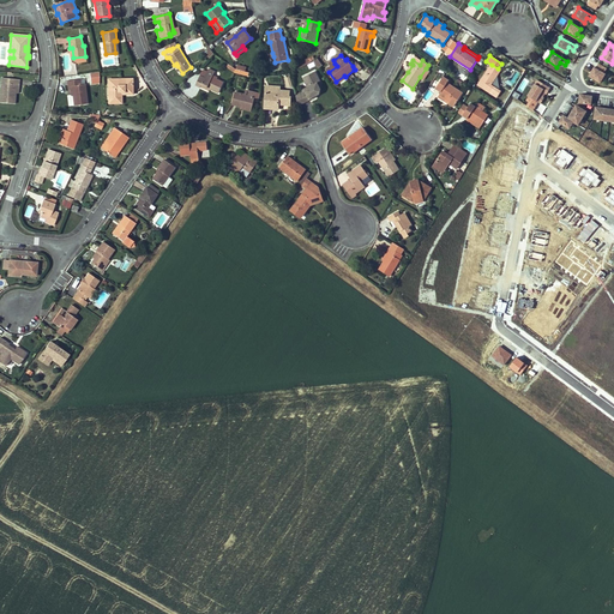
[(601,82),(606,73),(605,73),(607,68),(599,64),(596,67),(595,67),(590,76),(601,82)]
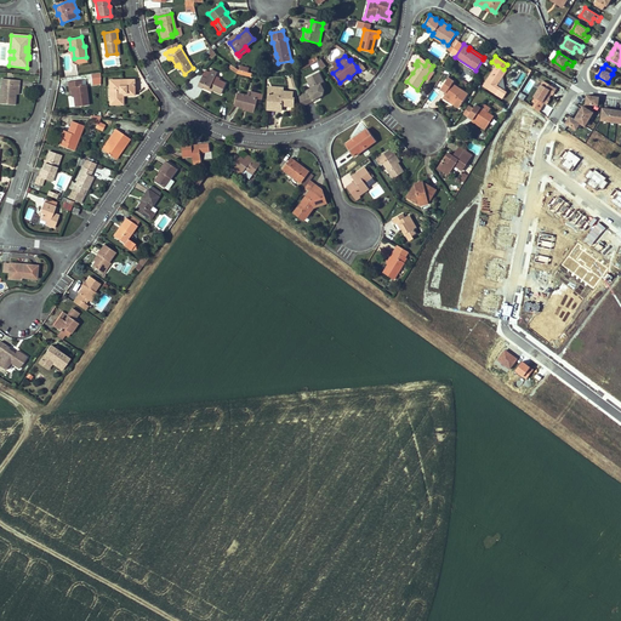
[(497,66),(483,86),(496,95),(500,89),(496,85),(501,79),(506,70),(503,69),(497,66)]
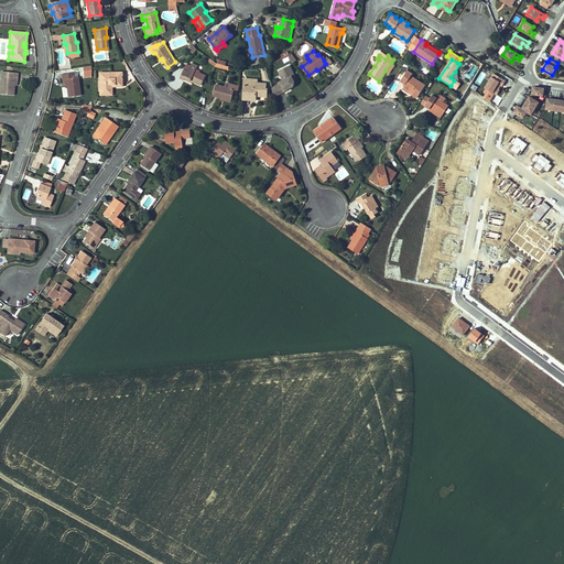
[(190,68),(199,74),(201,72),(197,69),(198,66),(193,63),(191,67),(190,68)]
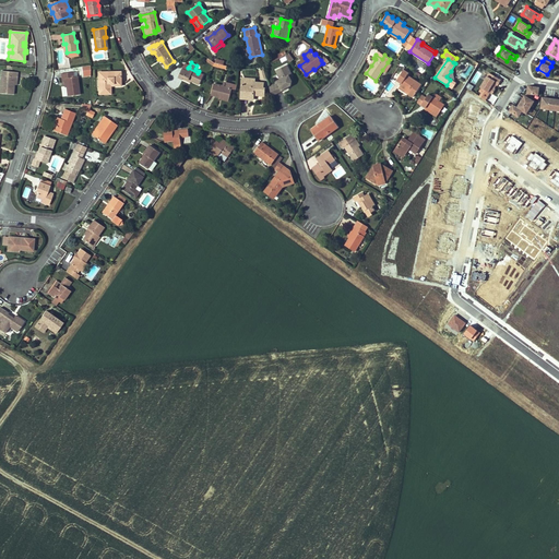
[(188,68),(189,67),(185,64),(178,78),(182,79),(183,78),(191,81),(199,85),(203,75),(198,73),(188,68)]
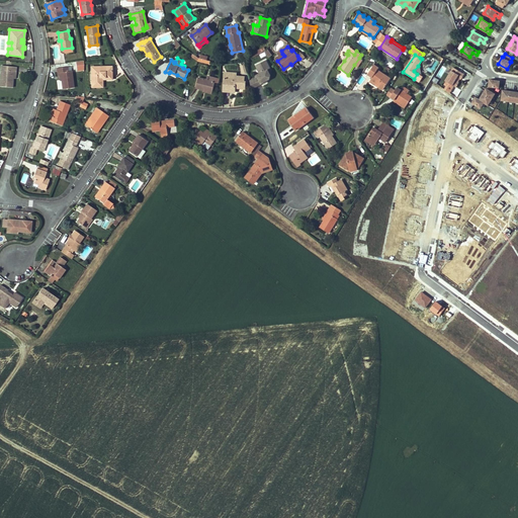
[(432,74),(439,63),(434,60),(427,71),(432,74)]
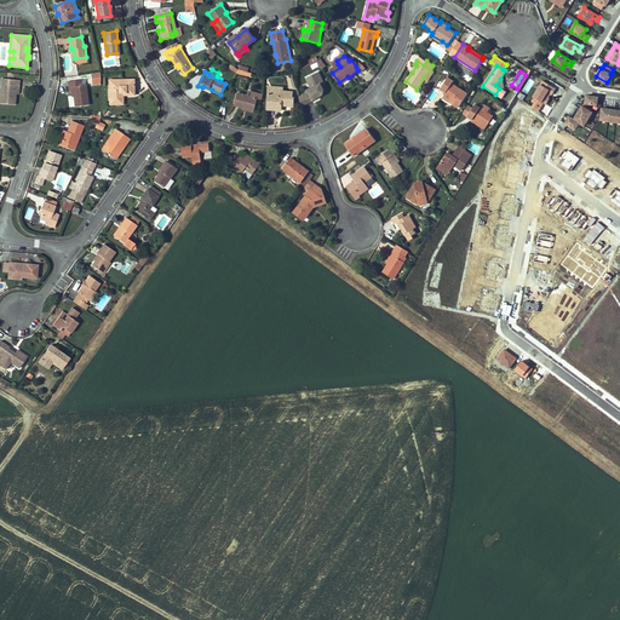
[(102,84),(99,73),(84,75),(84,78),(80,78),(81,84),(87,82),(89,86),(102,84)]
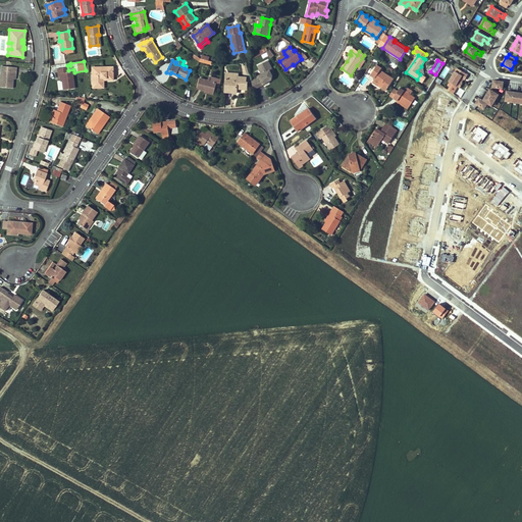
[(270,81),(272,76),(269,70),(272,69),(268,61),(258,65),(263,74),(259,75),(261,79),(253,82),(256,89),(264,86),(263,84),(270,81)]
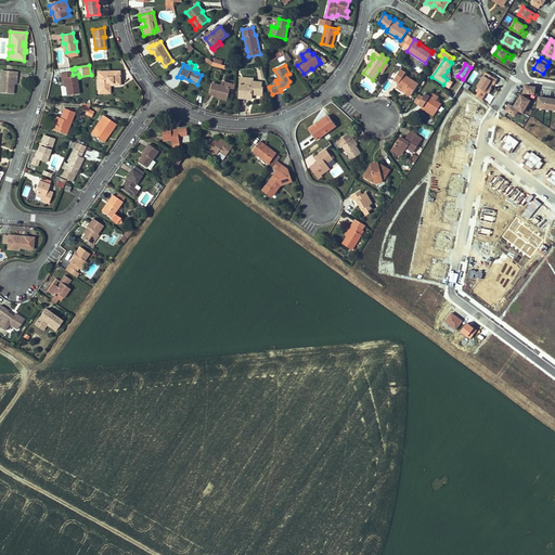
[(407,91),(405,93),(410,97),(417,85),(404,75),(405,73),(401,69),(394,79),(399,82),(398,85),(407,91)]
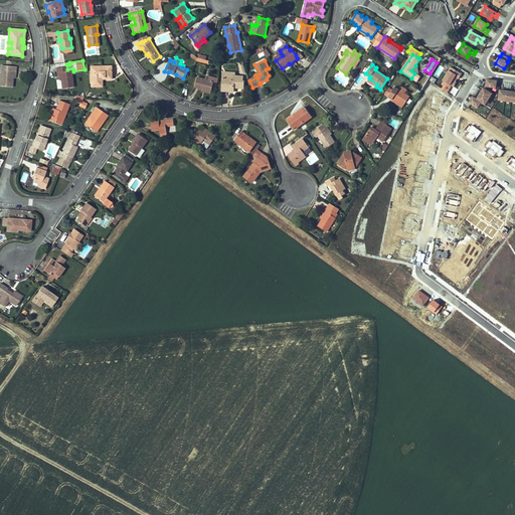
[(1,65),(0,82),(0,86),(12,87),(13,71),(16,71),(16,66),(1,65)]
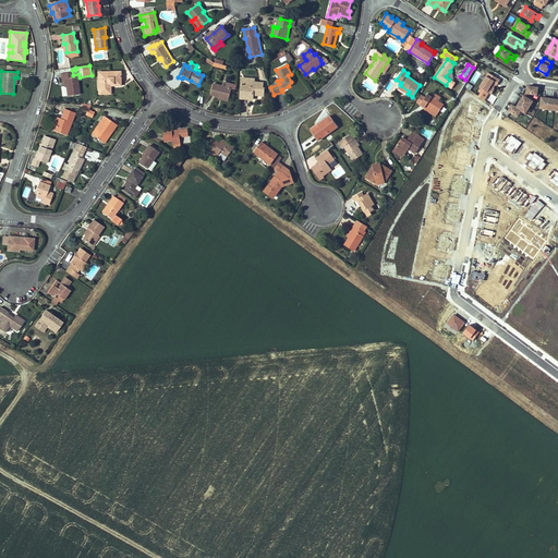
[(110,83),(120,83),(120,72),(106,72),(106,75),(98,75),(99,94),(110,94),(110,86),(110,83)]
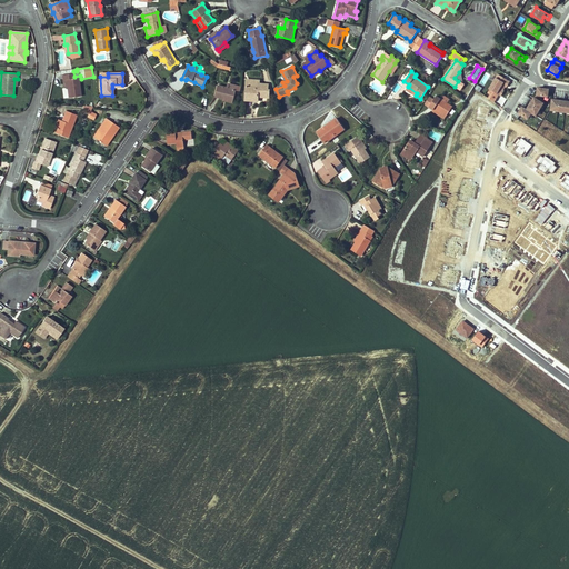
[(508,85),(510,81),(498,73),(489,89),(501,96),(505,90),(503,90),(506,87),(507,85),(508,85)]
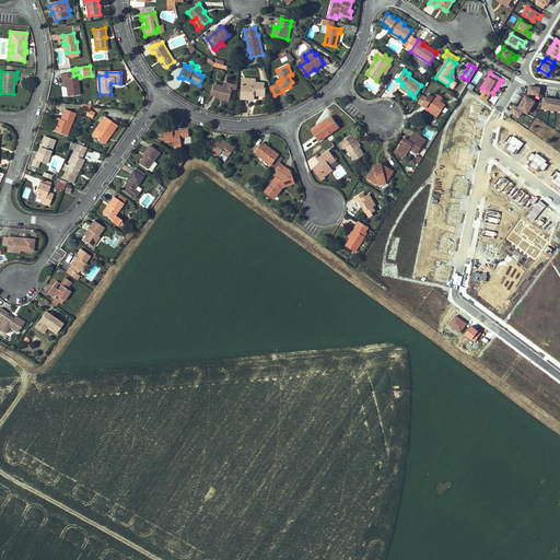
[(67,83),(67,89),(68,96),(80,95),(77,78),(73,78),(73,74),(62,76),(63,83),(65,83),(67,83)]
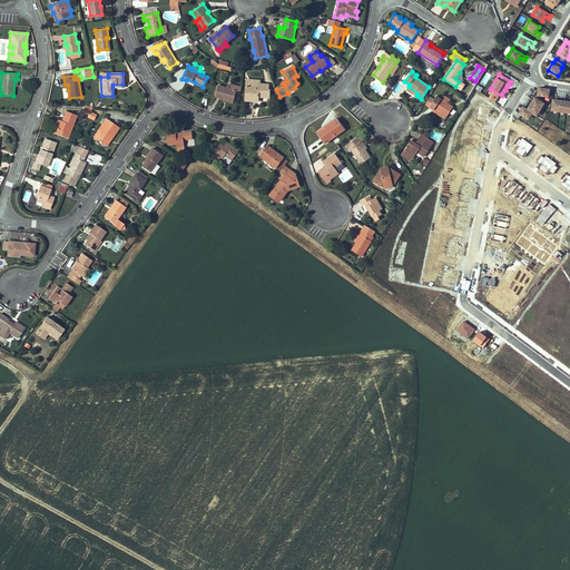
[(371,89),(384,92),(386,84),(373,80),(371,89)]
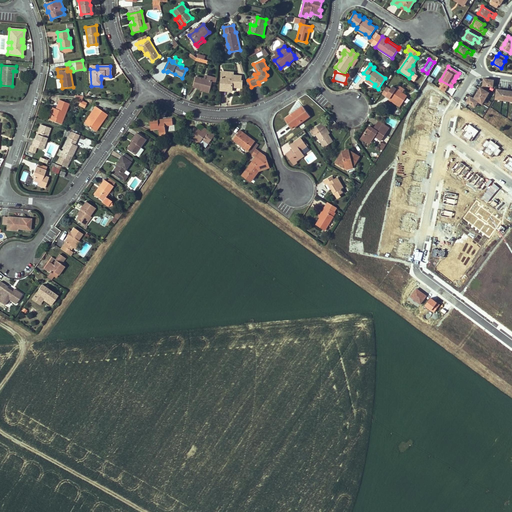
[(228,90),(232,90),(232,87),(242,88),(243,81),(241,81),(241,77),(233,76),(233,78),(222,77),(222,84),(225,84),(225,87),(228,87),(228,90)]
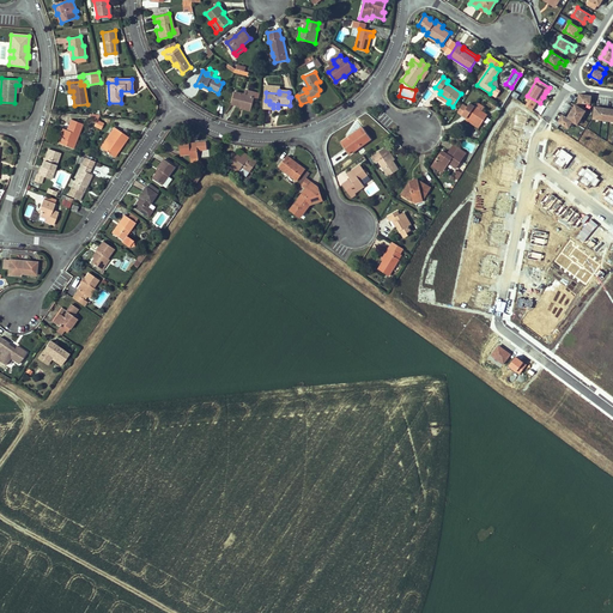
[(241,107),(252,109),(254,98),(244,96),(235,92),(231,104),(241,107)]
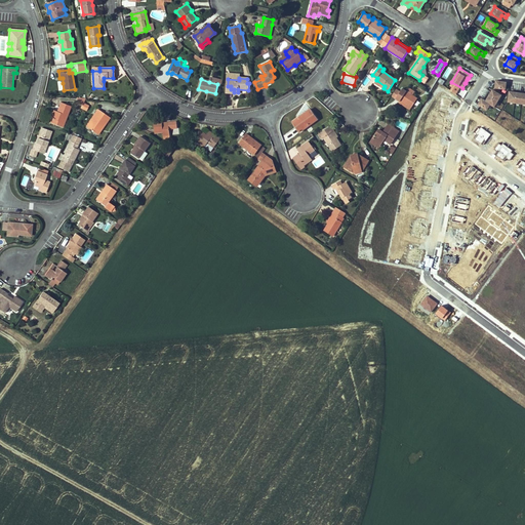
[(376,80),(374,82),(384,88),(385,86),(376,80)]
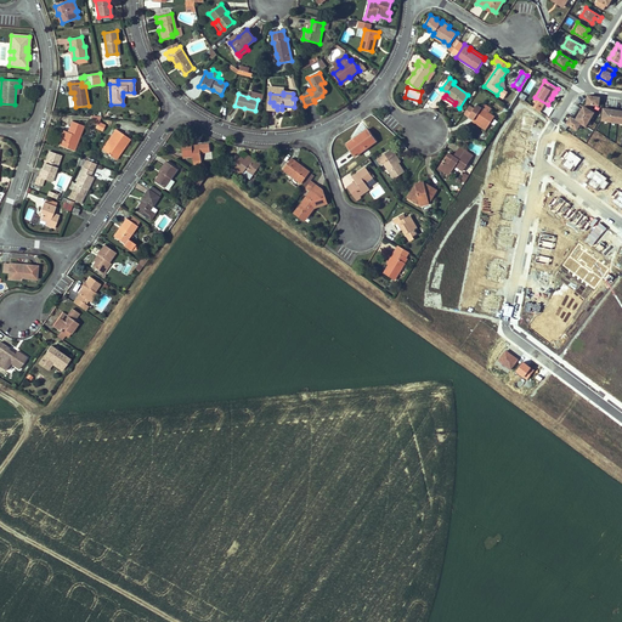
[(589,103),(599,106),(600,97),(588,95),(587,103),(589,103)]
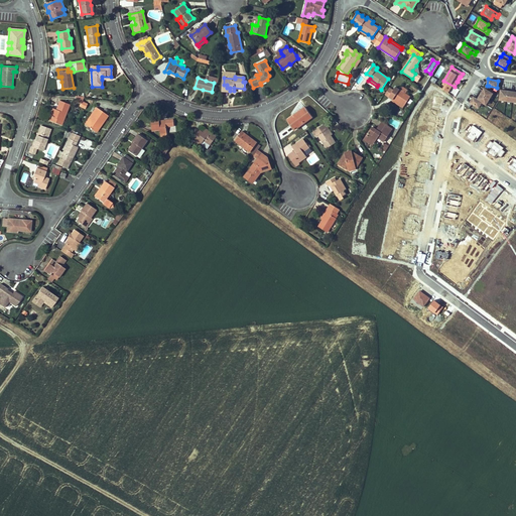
[(404,106),(410,97),(406,94),(400,90),(395,87),(393,91),(389,97),(393,100),(394,99),(404,106)]
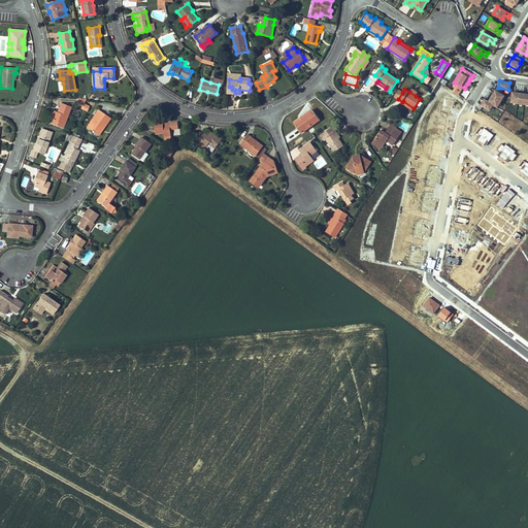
[(398,99),(402,93),(398,90),(394,96),(398,99)]
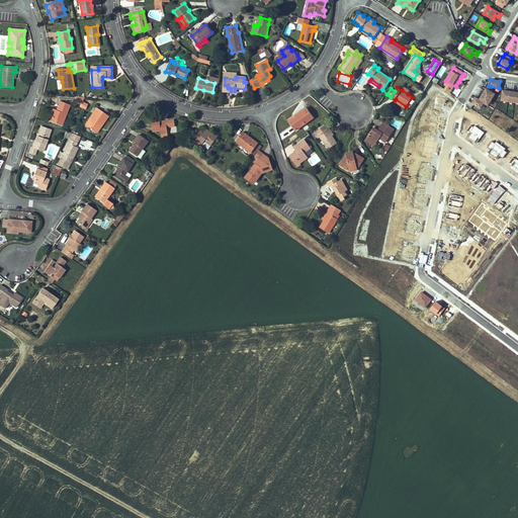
[(489,90),(488,89),(487,88),(480,99),(476,97),(472,102),(481,108),(484,102),(488,105),(495,93),(489,90)]
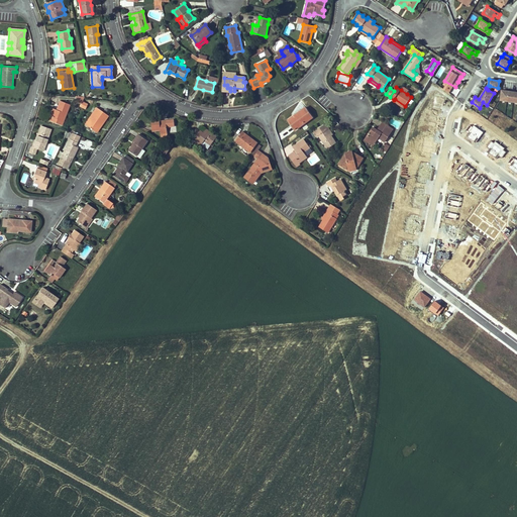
[(516,91),(502,90),(501,100),(516,102),(516,91)]
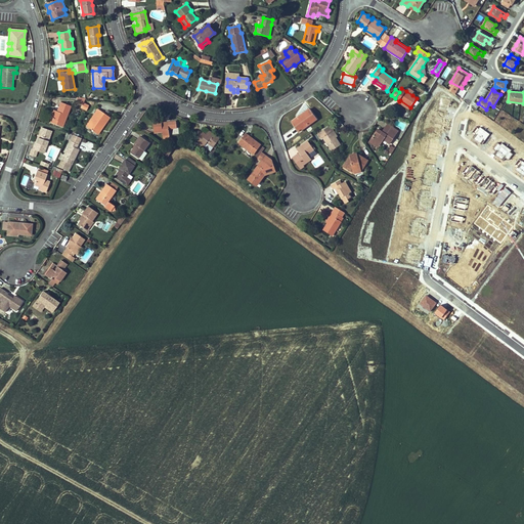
[(85,98),(77,97),(76,103),(82,105),(83,103),(85,98)]
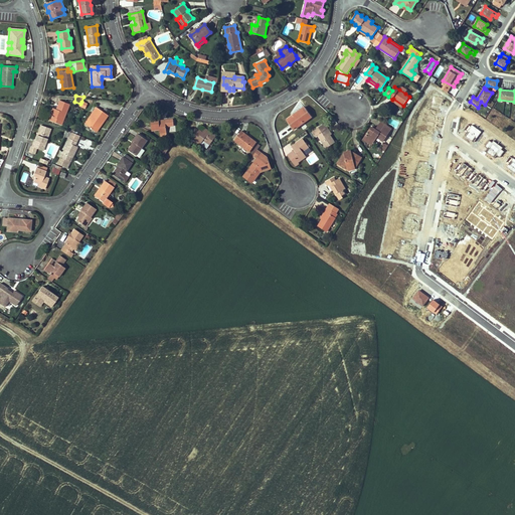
[(391,101),(402,108),(403,106),(393,99),(392,100),(391,101)]
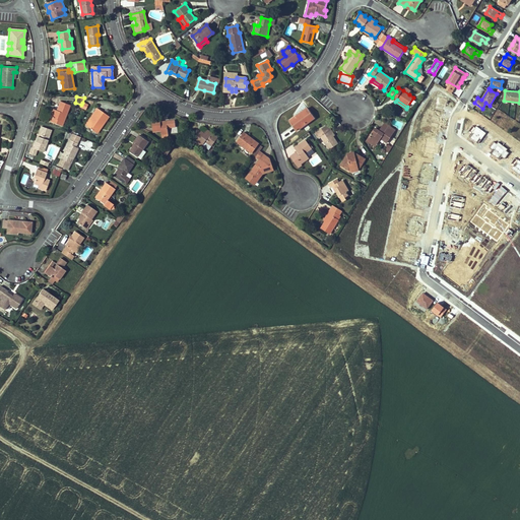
[(61,106),(59,111),(57,111),(54,109),(51,117),(52,118),(63,122),(70,106),(61,102),(59,106),(61,106)]
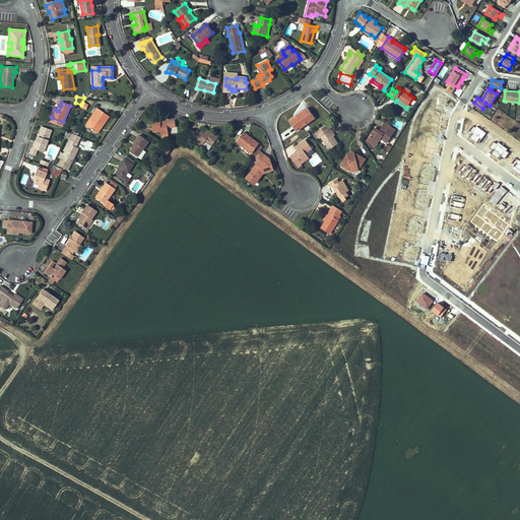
[(109,117),(96,109),(92,115),(94,117),(87,127),(95,133),(100,127),(101,128),(109,117)]
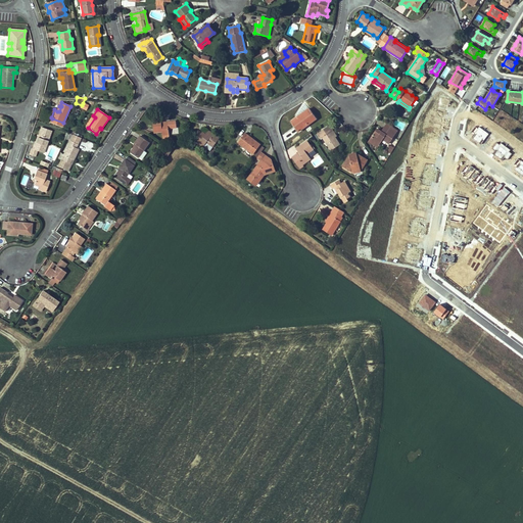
[(299,119),(293,124),(298,131),(316,119),(308,109),(298,116),(299,119)]
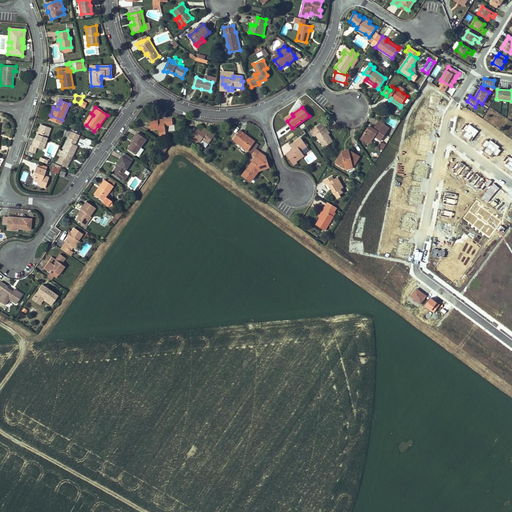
[(93,115),(91,113),(84,123),(86,125),(93,115)]
